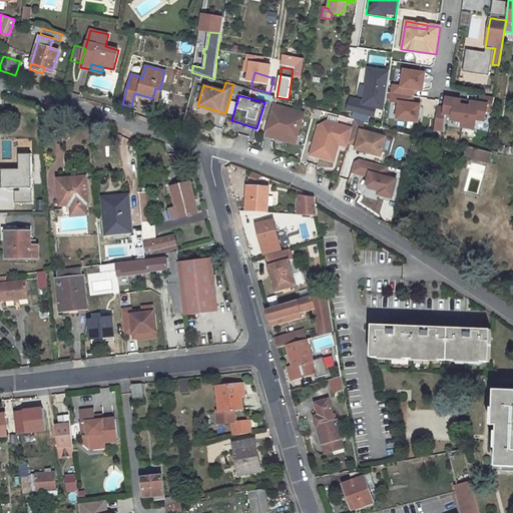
[(350,98),(348,109),(373,115),(375,107),(360,103),(361,101),(350,98)]
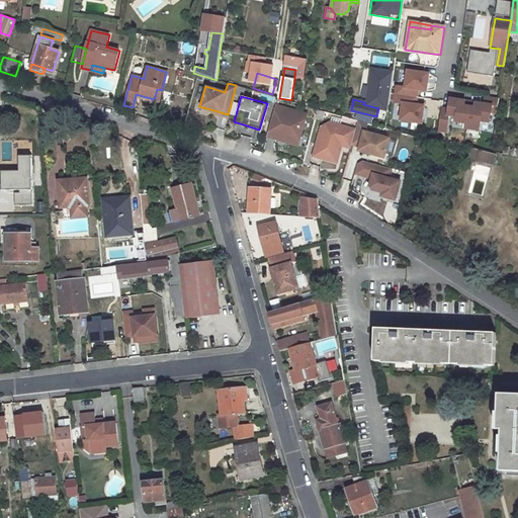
[(391,101),(387,124),(407,127),(411,104),(391,101)]
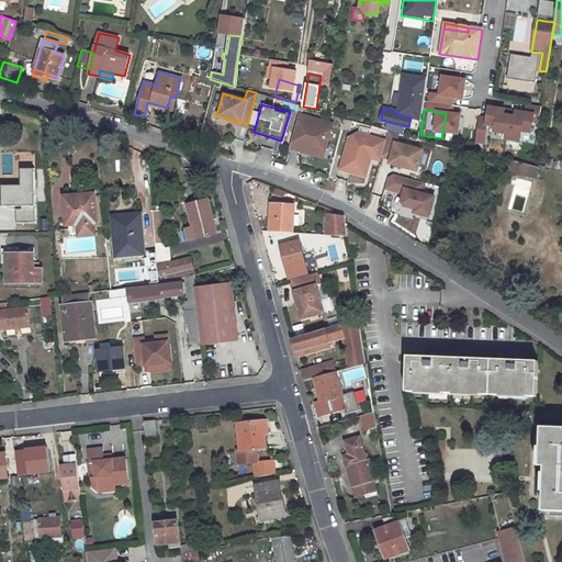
[(324,147),(329,128),(319,125),(321,121),(298,114),(288,148),(300,152),(301,147),(312,150),(324,147)]
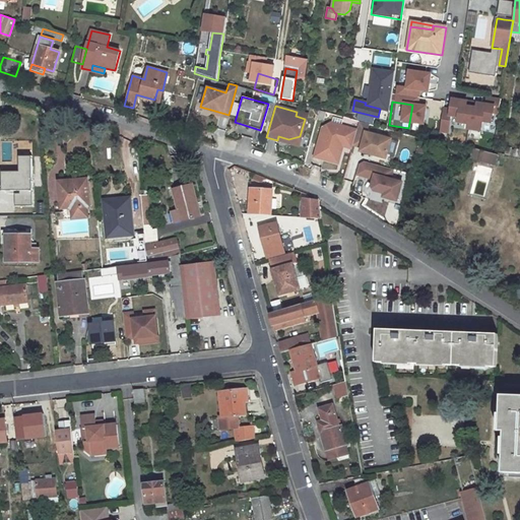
[(385,157),(390,139),(366,132),(368,124),(359,121),(356,130),(352,144),(361,146),(360,150),(385,157)]
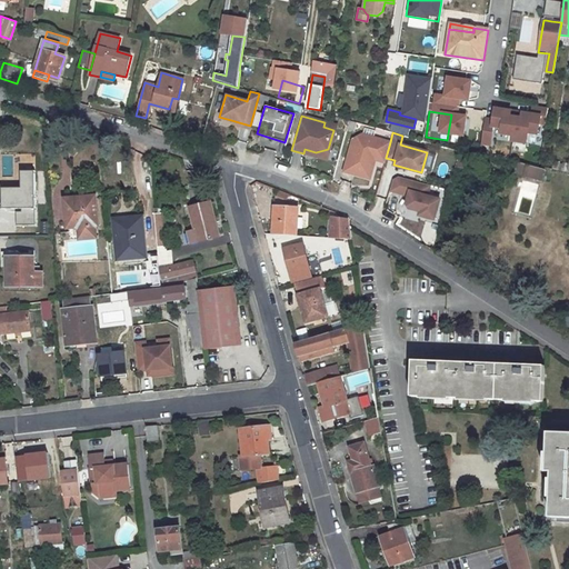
[(375,159),(376,155),(386,158),(390,142),(361,133),(352,139),(343,170),(369,178),(375,159)]
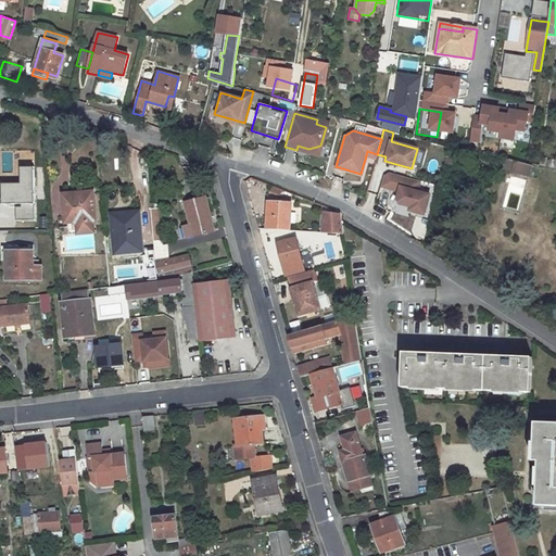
[(318,155),(320,146),(308,149),(298,146),(297,150),(318,155)]
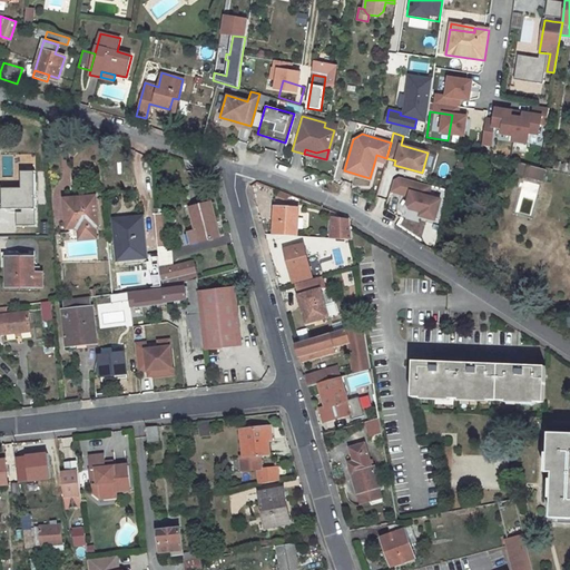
[(524,165),(522,175),(543,179),(546,169),(524,165)]
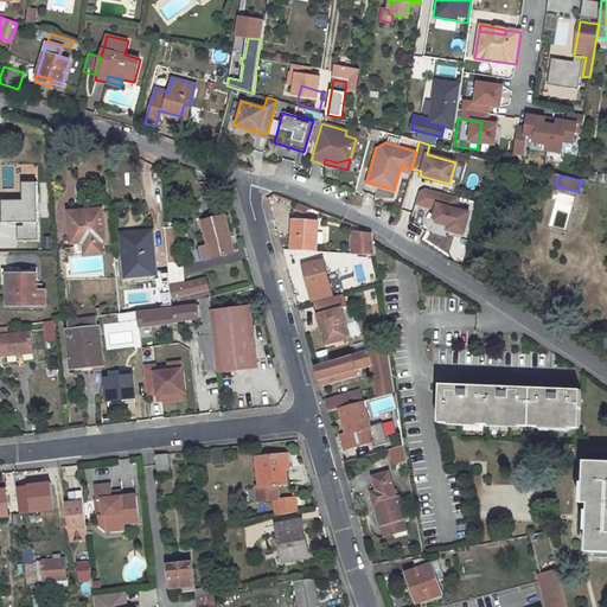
[(0,247),(17,248),(17,240),(37,240),(37,184),(20,183),(20,202),(0,200),(0,247)]
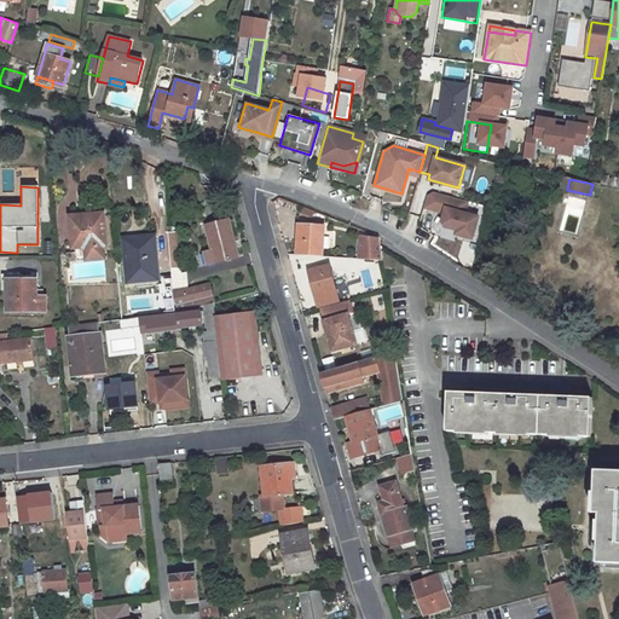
[(466,213),(468,202),(427,191),(422,210),(441,214),(438,227),(453,231),(452,237),(472,242),(479,215),(466,213)]
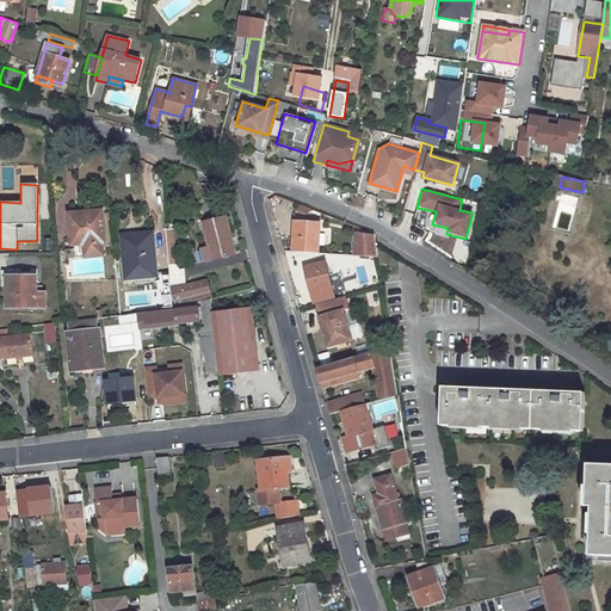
[(104,254),(102,242),(105,241),(102,211),(69,214),(72,245),(73,245),(74,258),(104,254)]
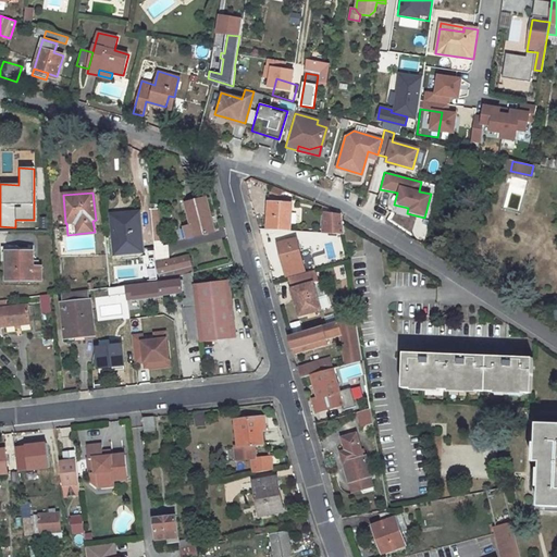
[(206,198),(185,203),(192,226),(194,236),(214,231),(206,198)]
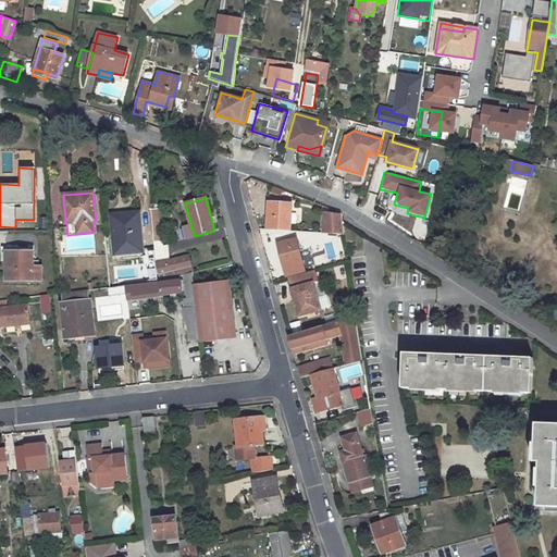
[(270,202),(269,230),(289,232),(291,203),(270,202)]
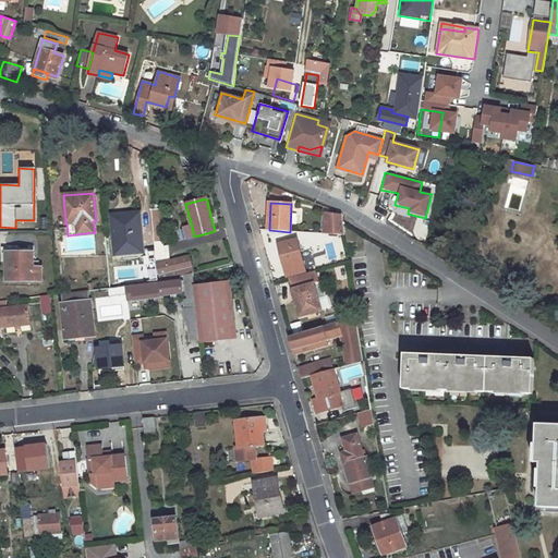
[(140,213),(111,215),(114,254),(143,252),(140,213)]
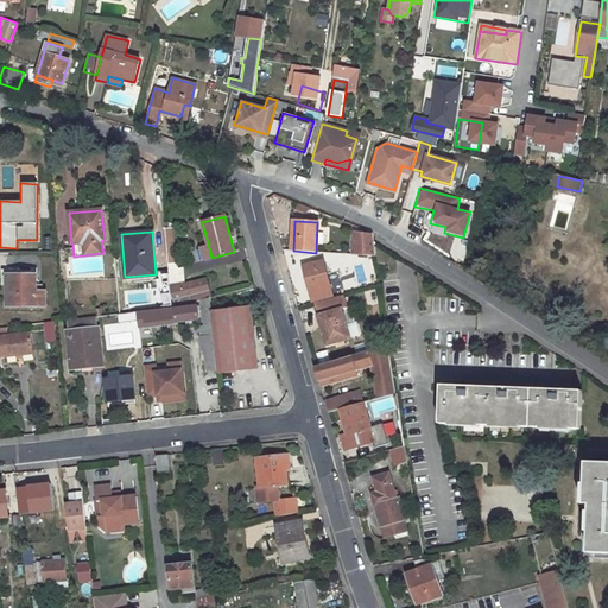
[(354,233),(353,254),(375,255),(373,235),(354,233)]
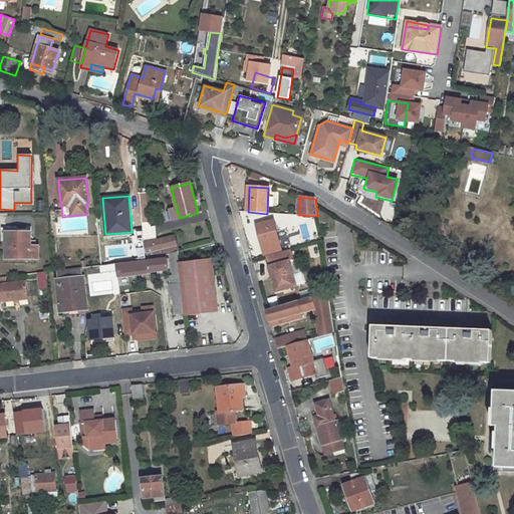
[(177,209),(170,211),(172,220),(179,218),(177,209)]
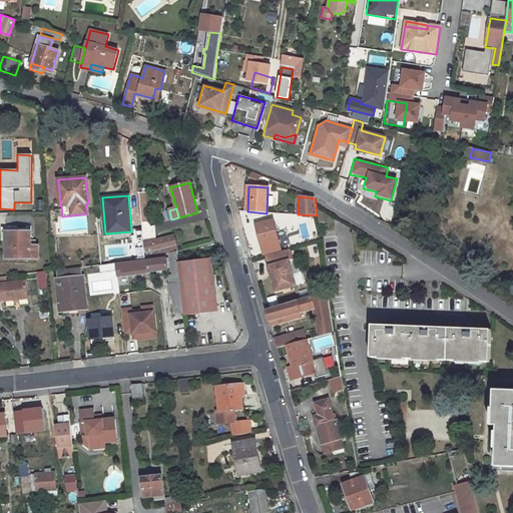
[(273,219),(255,224),(264,257),(265,255),(291,248),(288,239),(279,242),(273,219)]
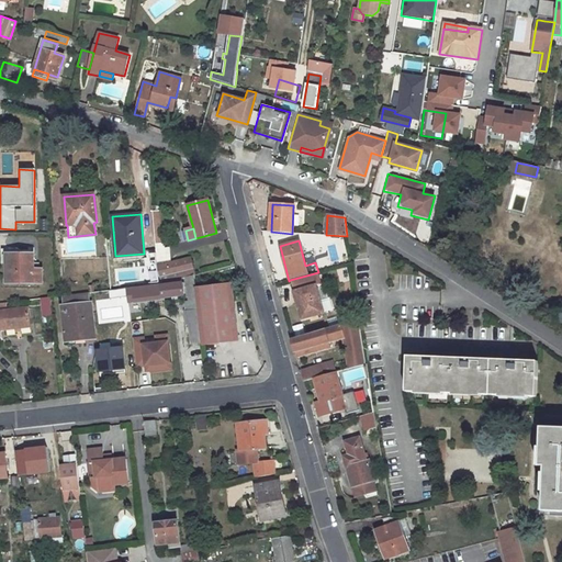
[(161,243),(155,244),(157,266),(170,262),(168,248),(164,248),(164,243),(161,243)]
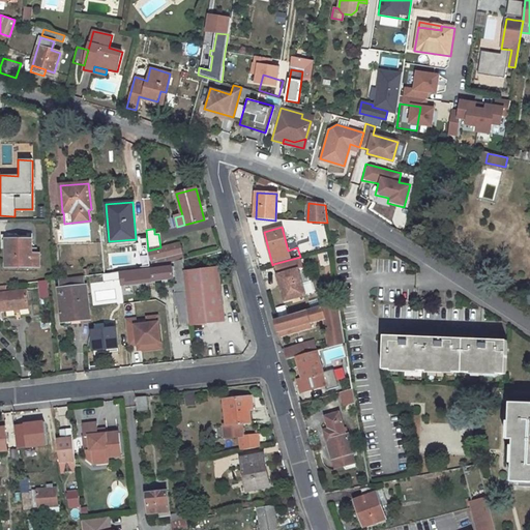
[(31,239),(5,239),(5,267),(39,266),(38,254),(35,254),(35,248),(31,248),(31,239)]
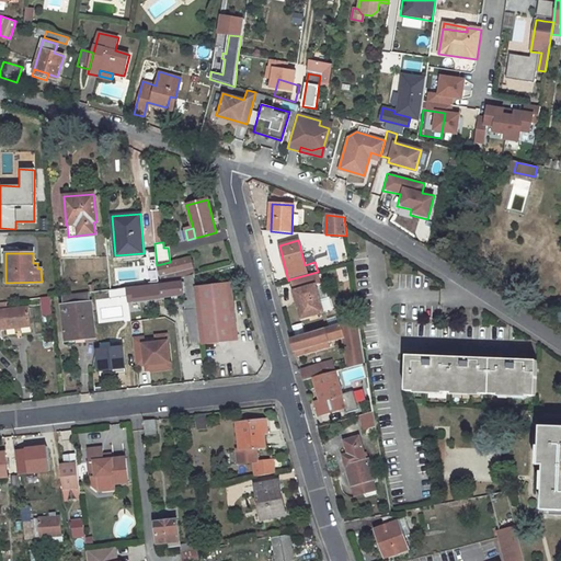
[(160,285),(126,289),(127,301),(183,295),(181,277),(184,276),(189,310),(197,309),(195,288),(194,274),(190,256),(170,262),(157,265),(160,285)]
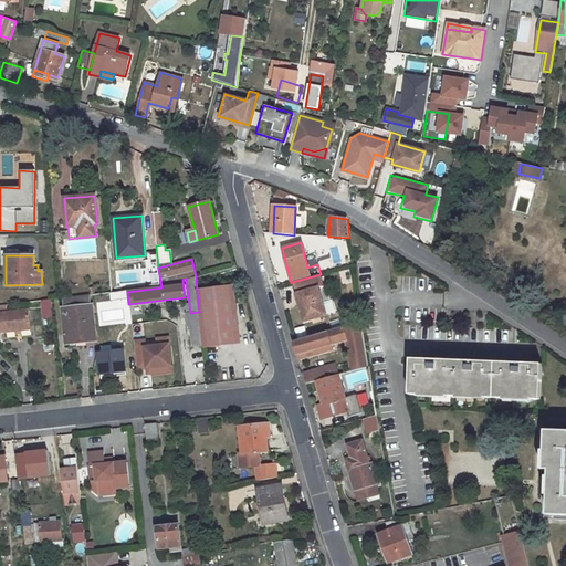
[(295,294),(297,293),(301,303),(299,303),(304,321),(326,315),(317,287),(324,285),(321,274),(292,282),(295,294)]
